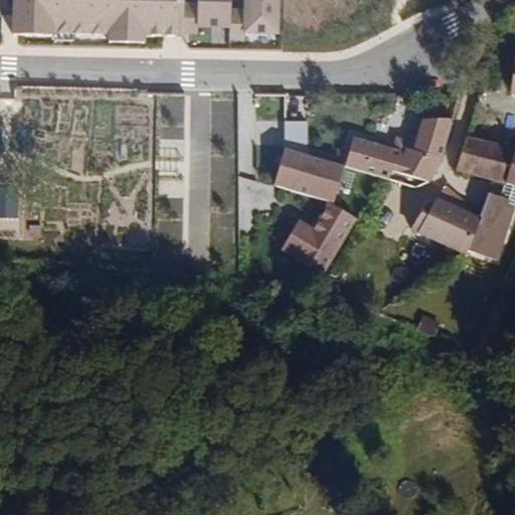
[(13,0),(12,35),(56,36),(55,43),(77,44),(76,36),(111,36),(111,44),(155,44),(155,37),(178,37),(178,0),(13,0)]
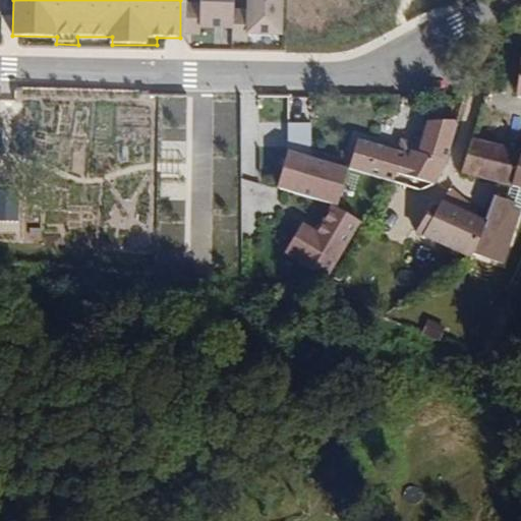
[(235,0),(203,0),(203,30),(233,30),(233,44),(250,45),(250,36),(286,37),(287,0),(248,0),(249,10),(236,10),(235,0)]
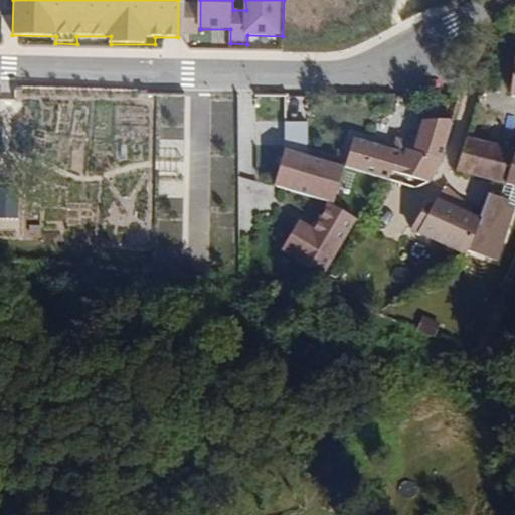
[(394,171),(430,183),(444,158),(453,121),(422,120),(416,143),(396,138),(393,150),(358,140),(349,169),(388,181),(394,171)]
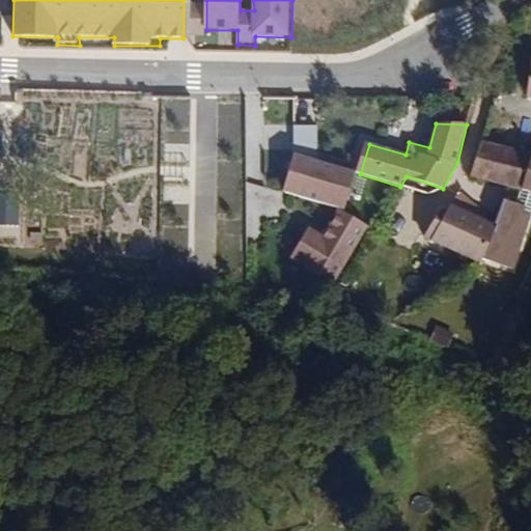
[(507,186),(523,190),(530,158),(530,155),(482,142),(470,177),(507,186)]
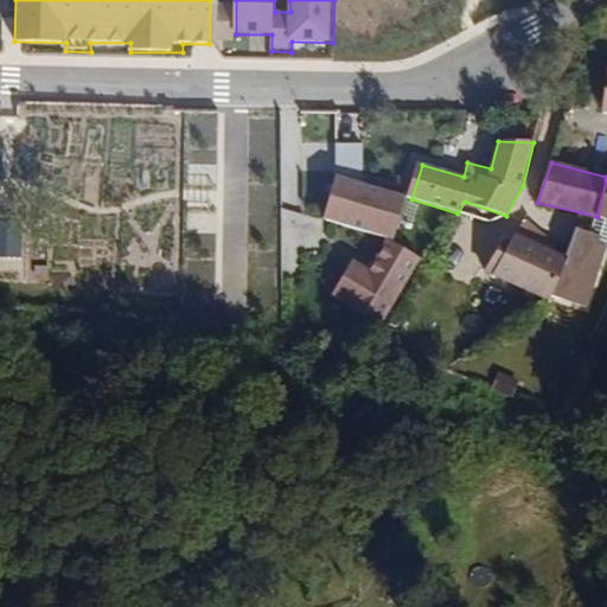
[(408,195),(340,178),(328,221),(397,238),(408,195)]
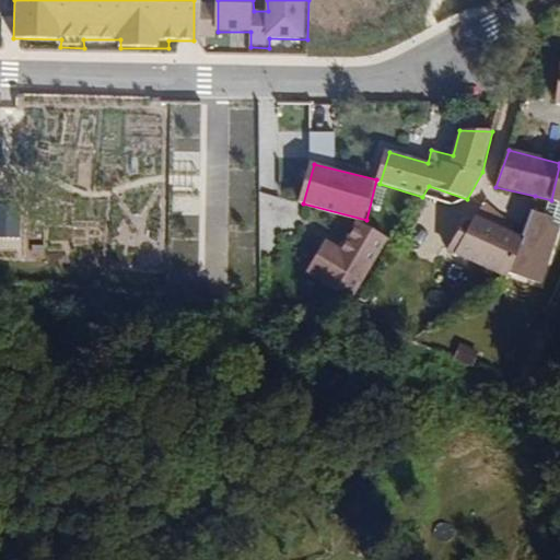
[(446,251),(502,275),(505,276),(521,242),(520,240),(512,235),(514,228),(502,222),(486,207),(485,208),(473,225),(465,222),(455,238),(447,249),(446,251)]
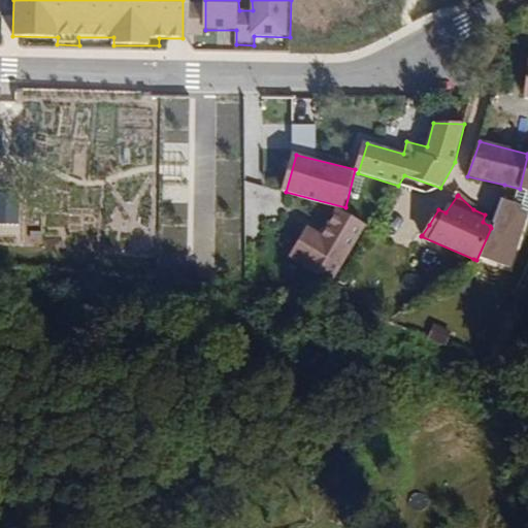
[(490,226),(491,228),(501,232),(514,203),(500,199),(490,226)]
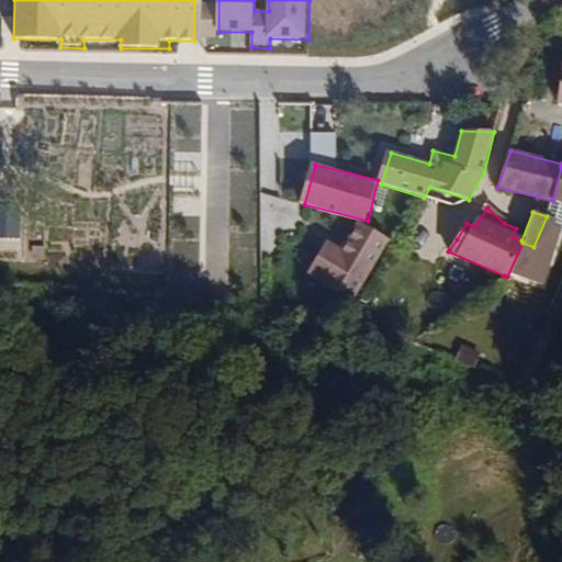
[(322,281),(353,299),(390,239),(358,222),(322,281)]
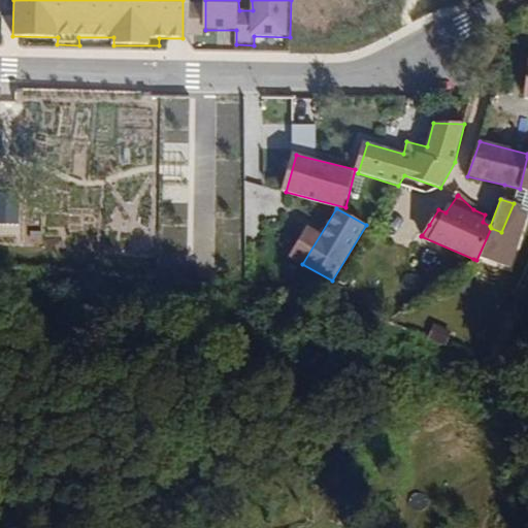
[(385,219),(422,235),(429,225),(391,208),(385,219)]
